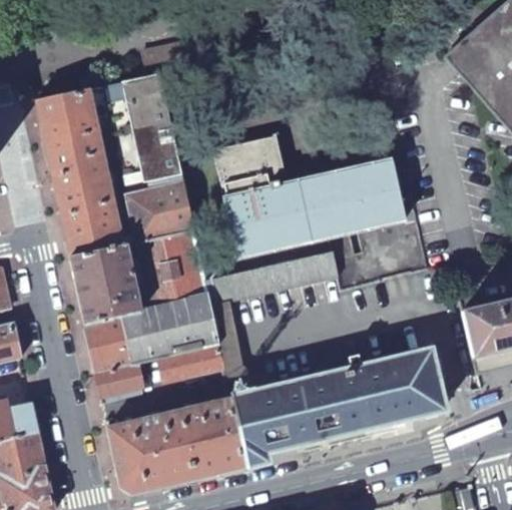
[(506,0),(445,55),(467,79),(511,130),(511,0),(506,0)]
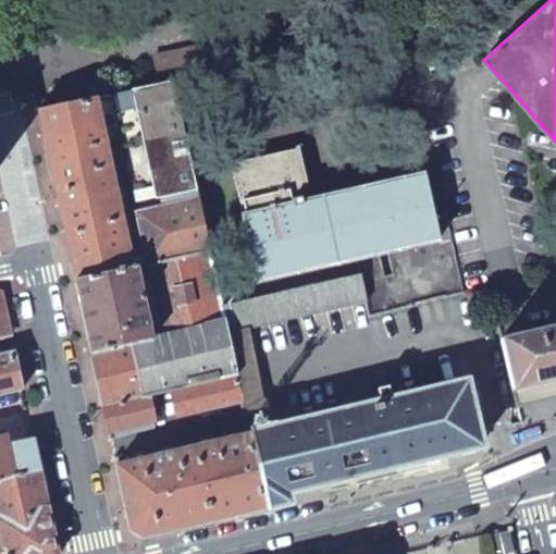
[(195,44),(150,53),(156,71),(199,61),(195,44)]
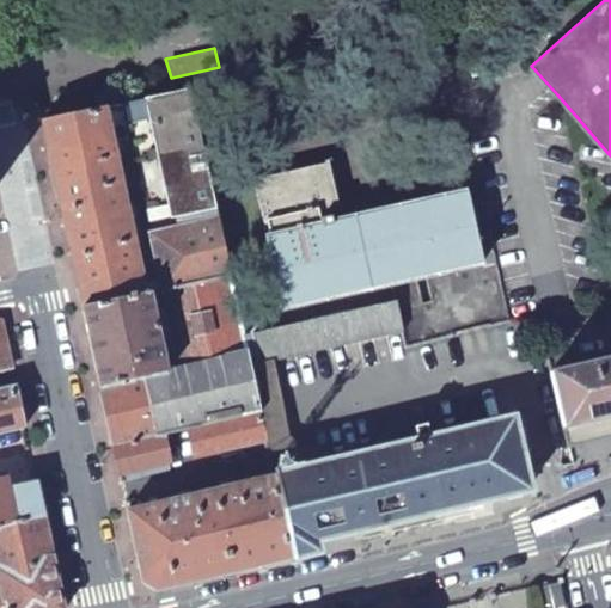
[(188,86),(42,117),(84,302),(230,270),(188,86)]
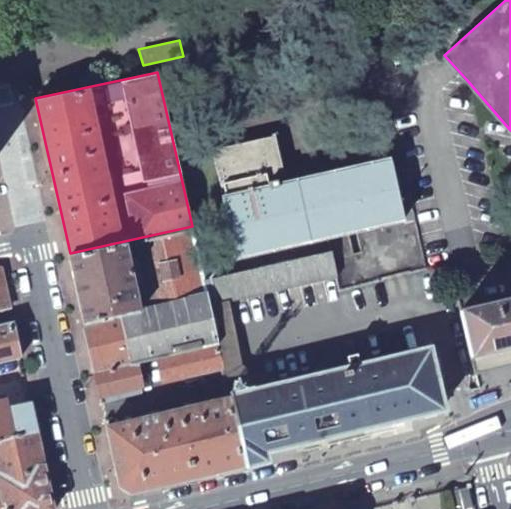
[(405,216),(391,158),(278,183),(278,179),(269,182),(267,173),(284,170),(276,136),(216,149),(222,184),(226,184),(228,196),(223,197),(238,256),(405,216)]
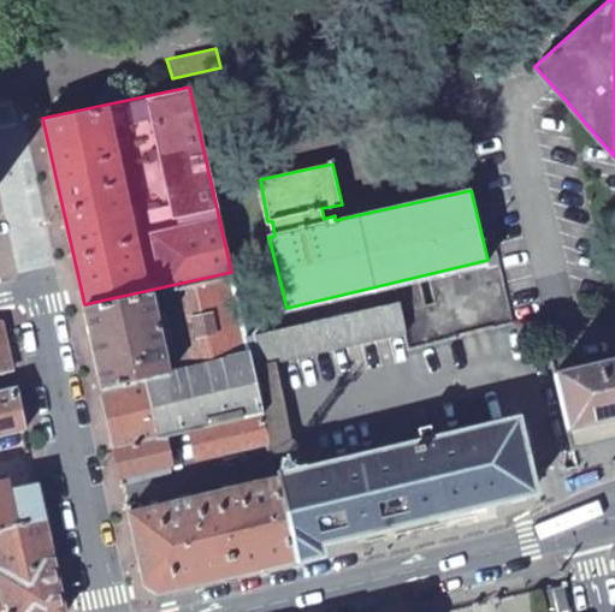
[(231,272),(84,304),(101,386),(250,352),(246,333),(231,272)]
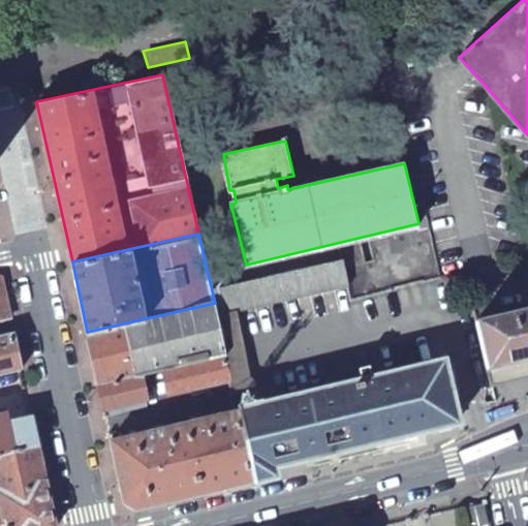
[(342,257),(211,286),(215,303),(218,313),(348,284),(342,257)]
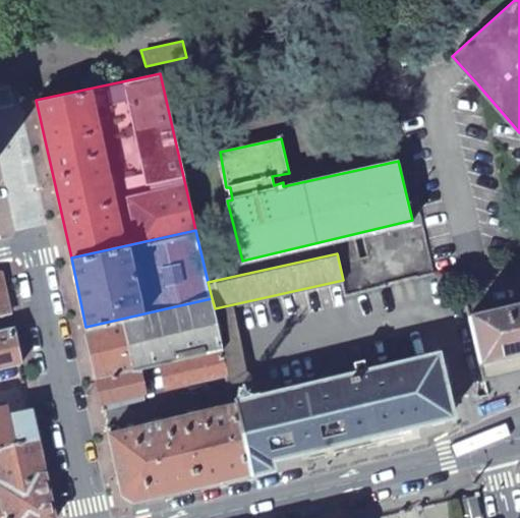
[(456,270),(440,273),(442,286),(459,282),(456,270)]
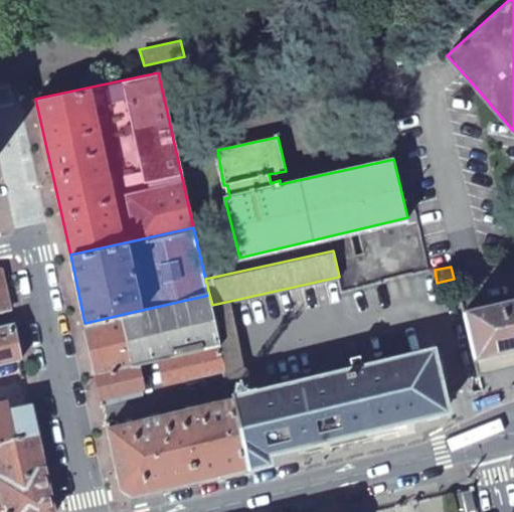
[(1,268),(0,268),(0,310),(9,309),(1,268)]
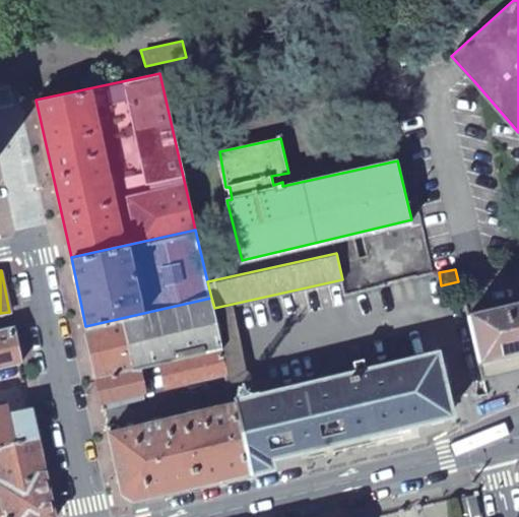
[(211,298),(85,326),(98,376),(140,366),(151,363),(221,345),(214,308),(211,298)]
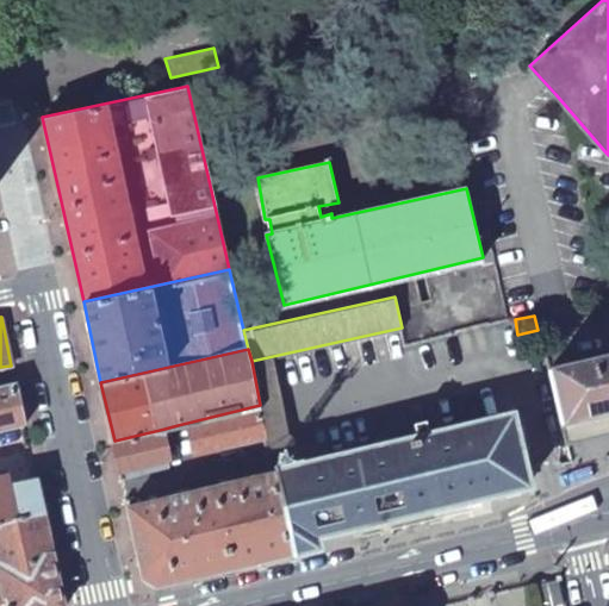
[(608,353),(552,367),(569,442),(608,431),(608,353)]
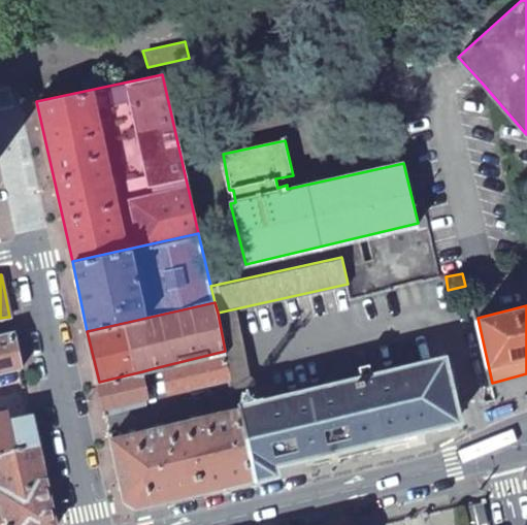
[(12,333),(0,335),(0,371),(21,367),(12,333)]
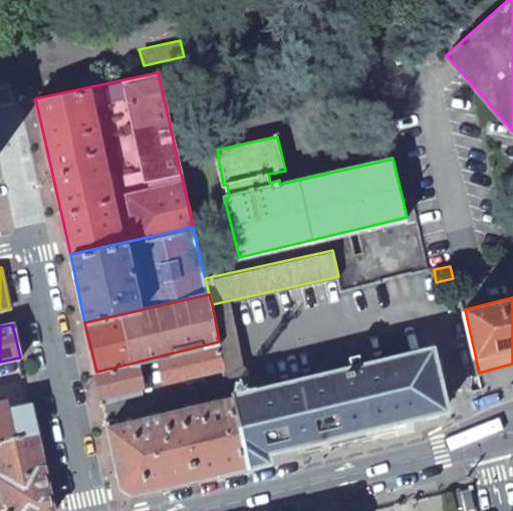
[(219,341),(150,358),(151,365),(163,362),(167,377),(224,363),(219,341)]
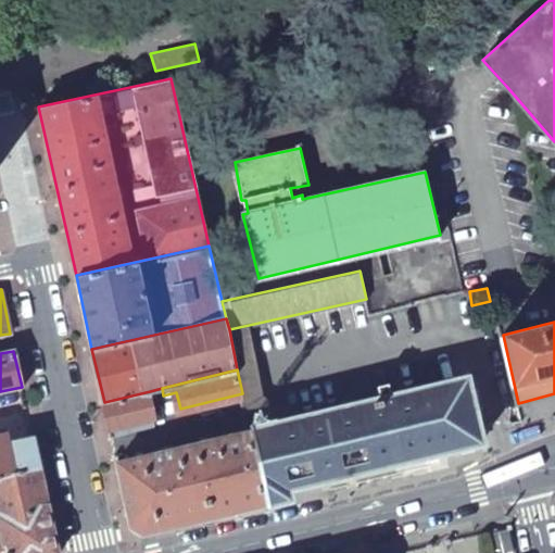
[(250,427),(250,428),(267,503),(289,499),(287,487),(349,474),(412,459),(453,449),(468,445),(482,441),(466,376),(391,393),(386,372),(375,375),(380,396),(250,427)]
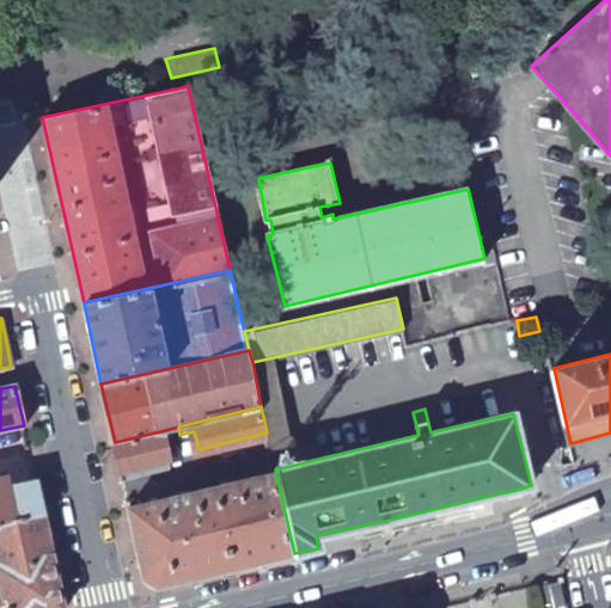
[(165,430),(115,442),(122,479),(173,465),(165,430)]
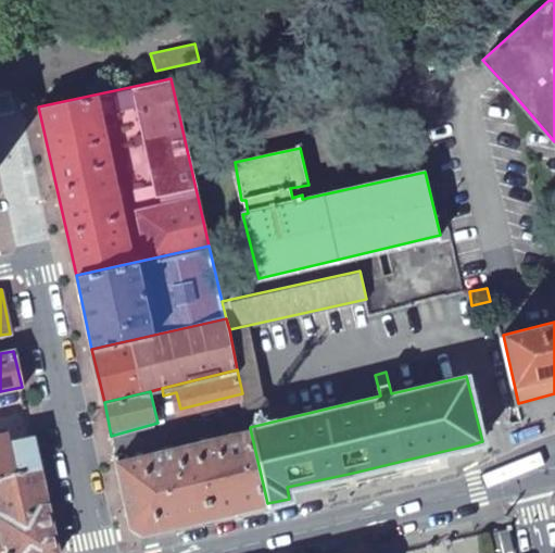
[(250,428),(116,460),(129,525),(142,531),(206,516),(267,503),(250,428)]
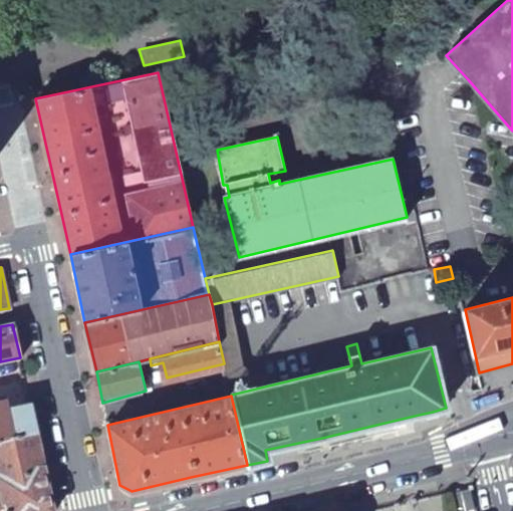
[(0,438),(35,429),(29,403),(6,409),(5,401),(0,401),(0,438)]
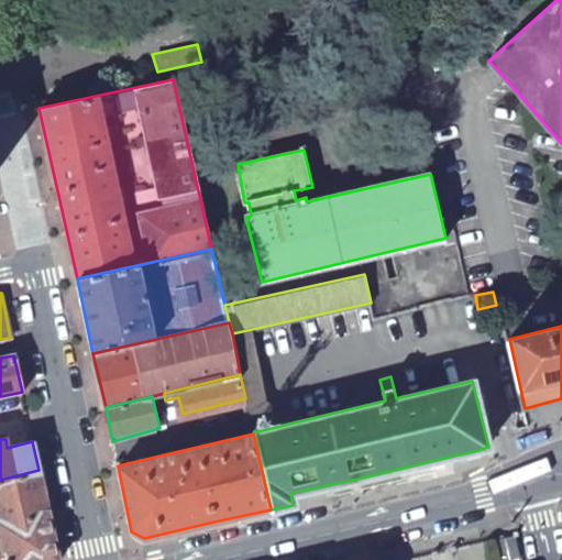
[(0,534),(7,559),(53,559),(58,559),(39,470),(0,480),(0,534)]
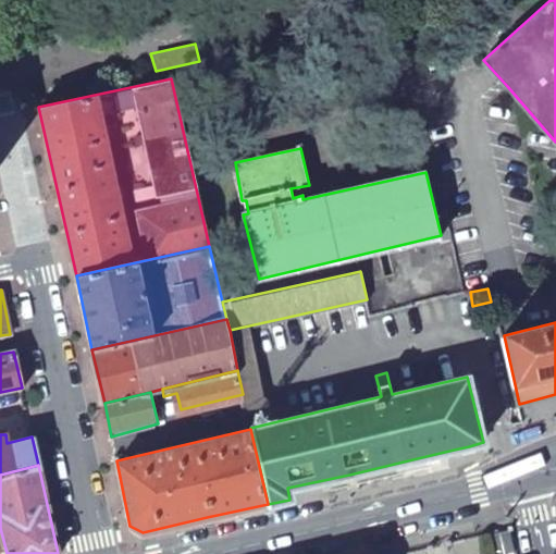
[(499,527),(489,529),(494,553),(517,548),(511,524),(499,527)]
